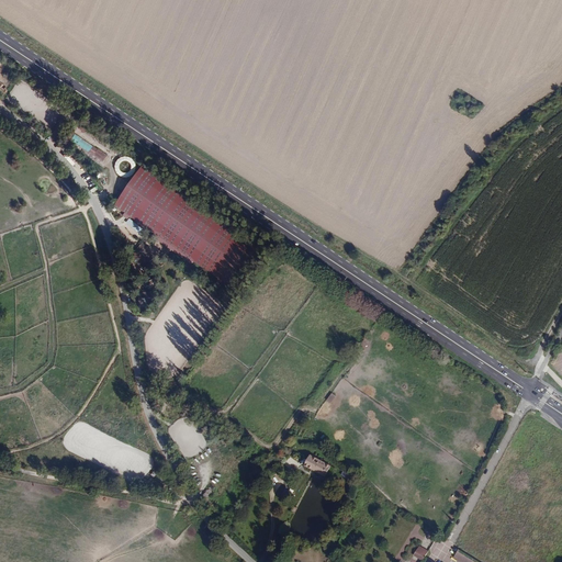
[(475,109),(458,98),(451,109),(469,119),(475,109)]
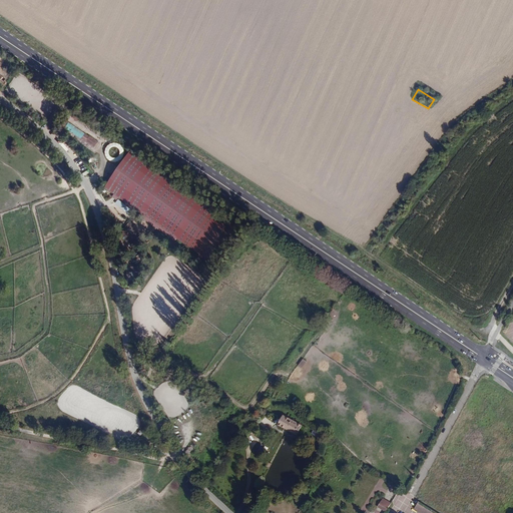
[(97,139),(68,124),(63,132),(83,142),(82,145),(91,150),(97,139)]
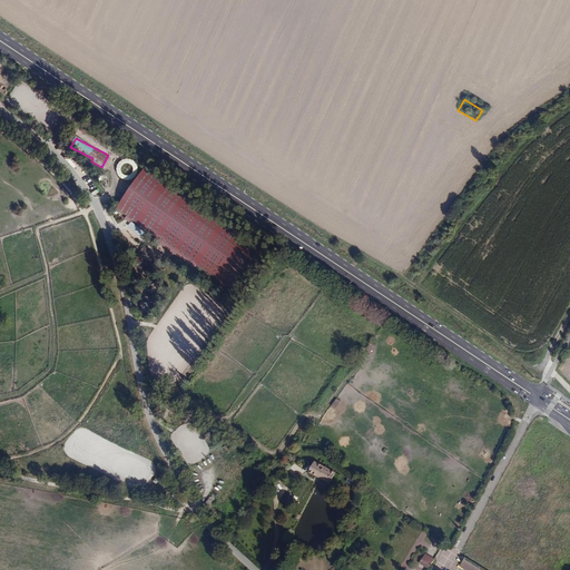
[(256,255),(256,252),(251,247),(253,247),(145,167),(130,186),(125,184),(123,192),(126,194),(116,206),(116,209),(125,216),(125,219),(129,223),(130,220),(166,247),(158,247),(158,251),(159,251),(166,251),(166,253),(185,258),(228,291),(237,291),(241,286),(241,284),(245,277),(247,269),(251,269),(251,263),(256,255)]
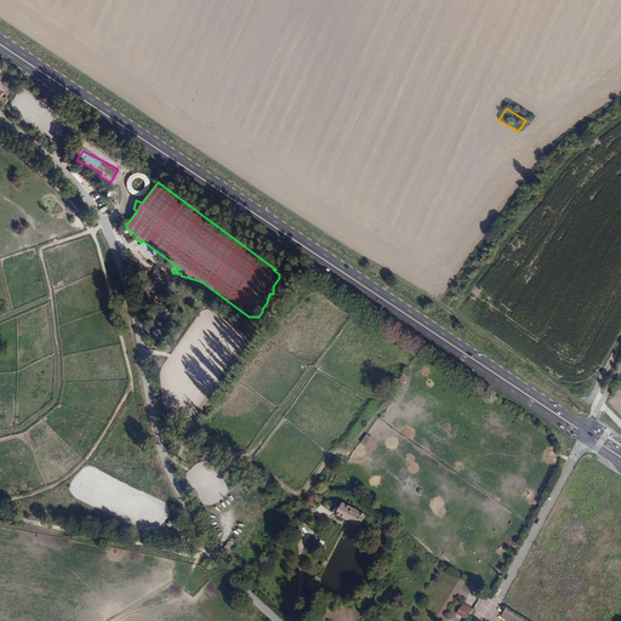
[(158,312),(160,318),(172,312),(169,306),(158,312)]
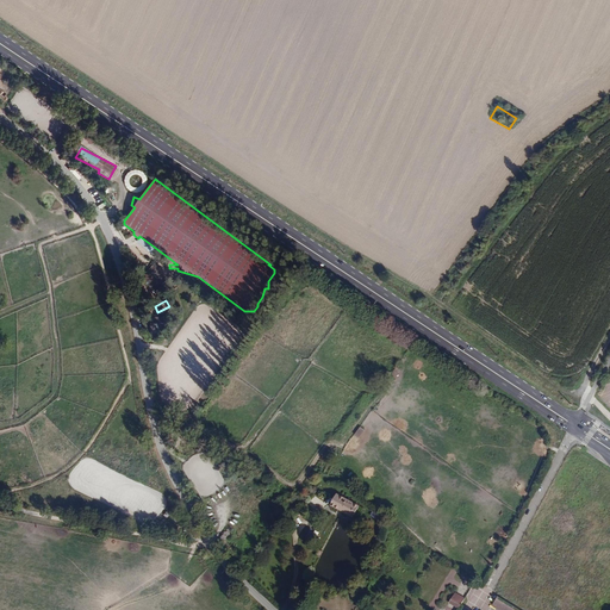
[(163,317),(154,317),(154,330),(165,329),(163,317)]
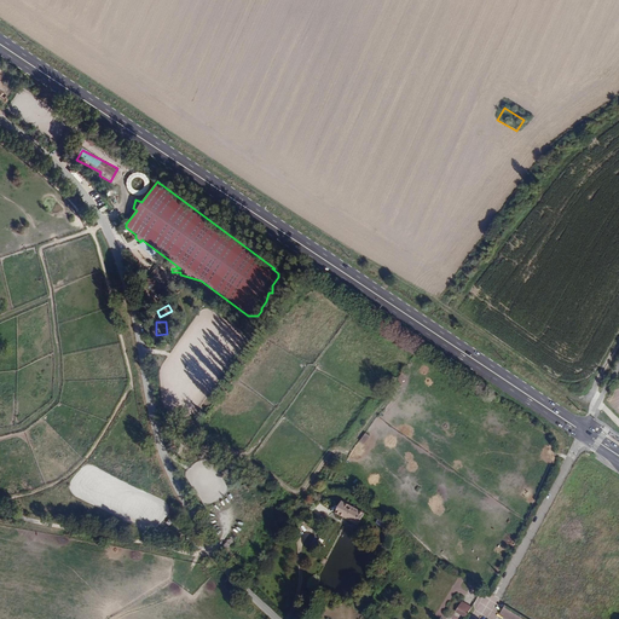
[(365,433),(359,441),(364,445),(370,437),(365,433)]
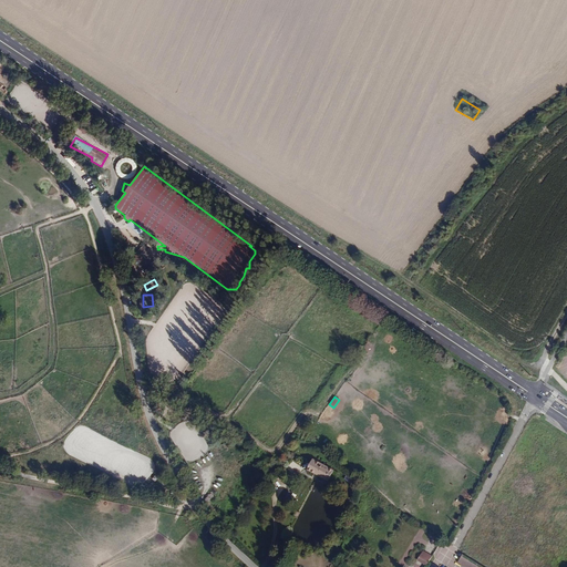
[(334,470),(313,457),(308,468),(328,481),(334,470)]
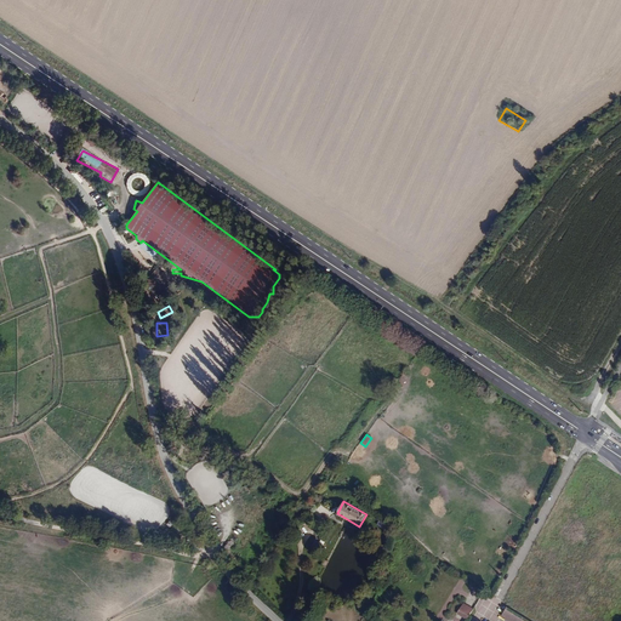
[(311,546),(320,552),(325,542),(315,537),(311,546)]
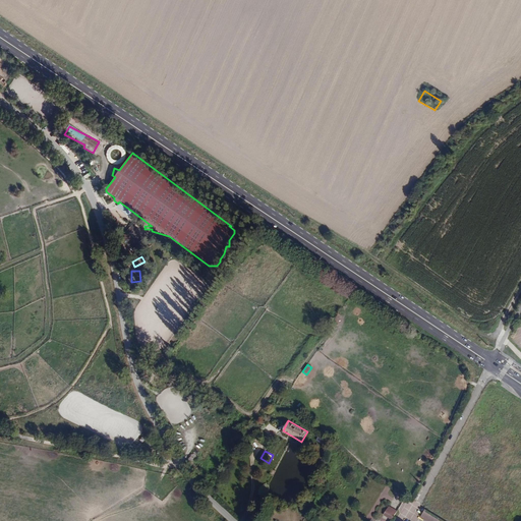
[(398,511),(389,506),(384,515),(392,519),(398,511)]
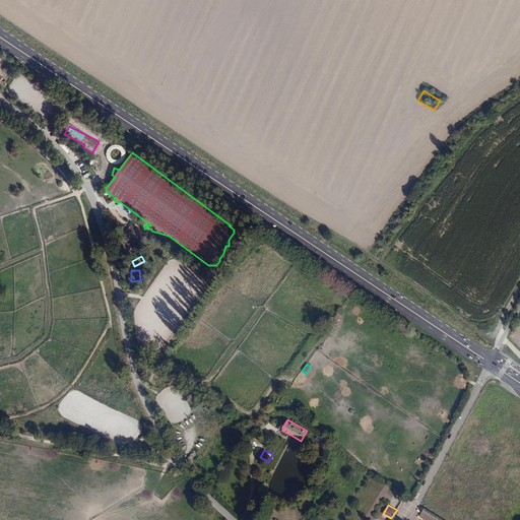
[(438,519),(424,511),(420,516),(427,519),(438,519)]
